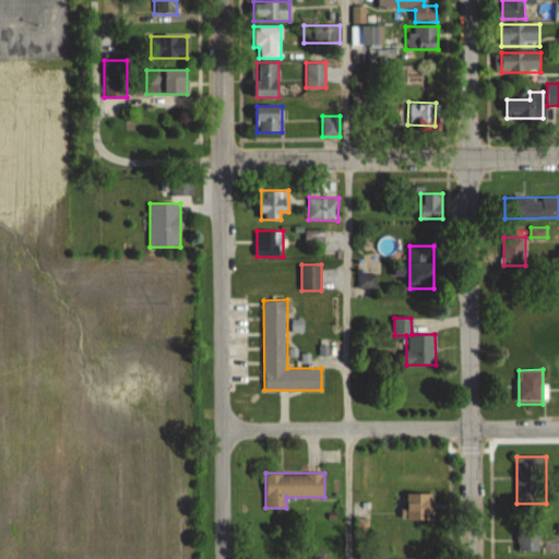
[(431,494),(406,494),(405,520),(431,521),(431,494)]
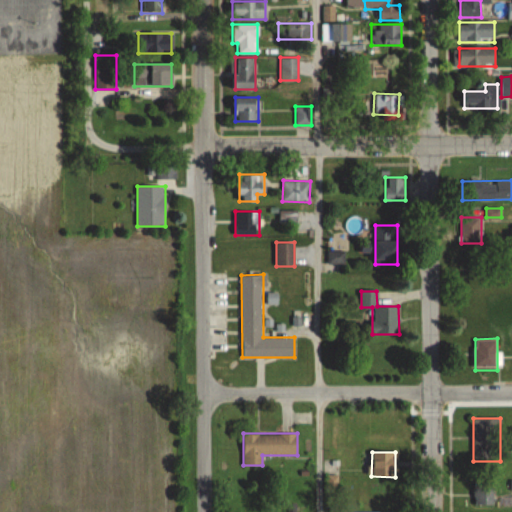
[(493,479),(473,479),(473,505),(493,505),(493,479)]
